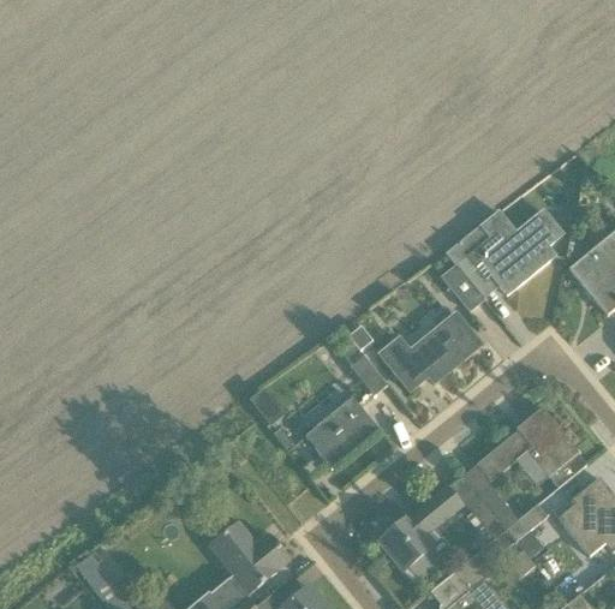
[(598,175),(584,175),(585,189),(598,187),(598,175)]
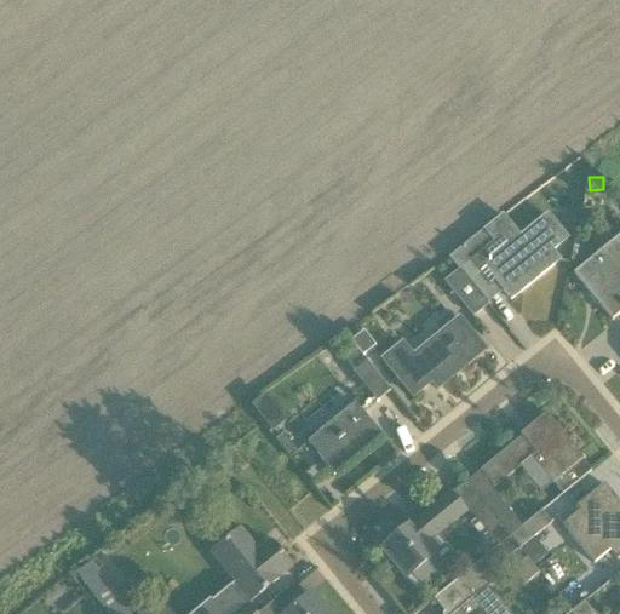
[(532,224),(483,263),(510,296),(558,256),(551,247),(566,235),(546,212),(532,224)]
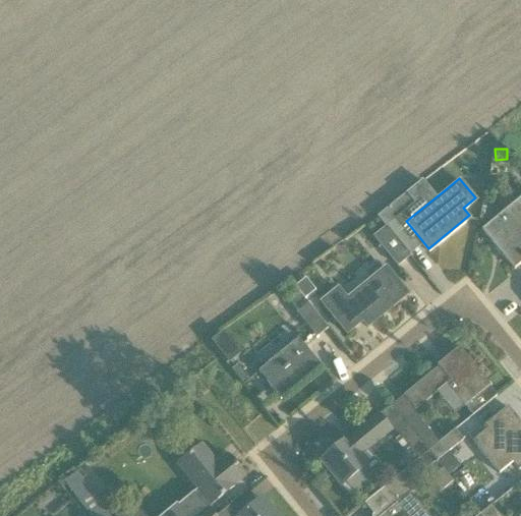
[(395,216),(423,192),(417,185),(415,183),(377,214),(385,224),(386,223),(394,233),(403,226),(395,216)]
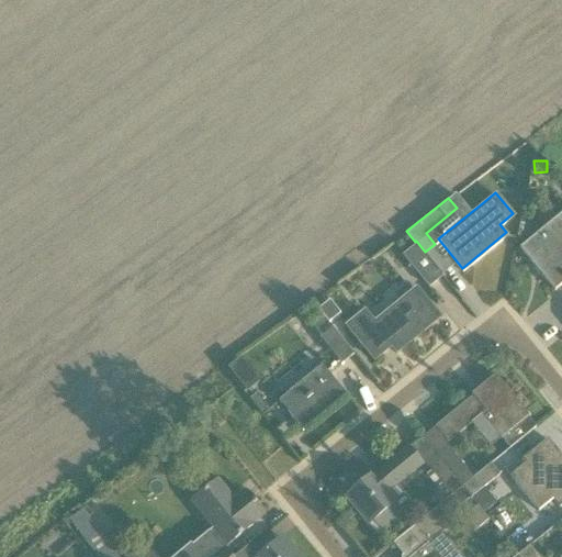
[(561,209),(519,245),(554,287),(561,280),(561,244),(561,243),(561,209)]
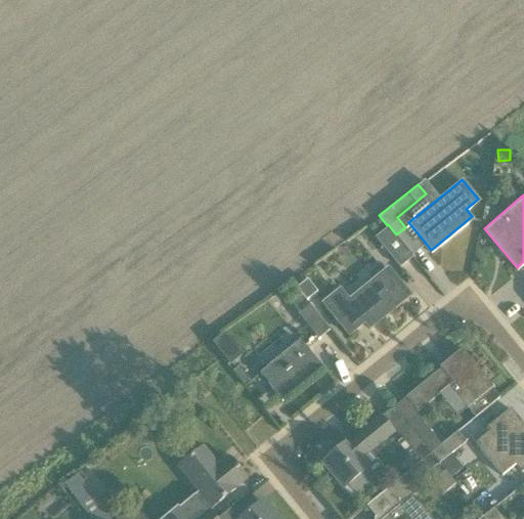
[(411,254),(396,234),(388,224),(387,225),(375,234),(399,264),(411,254)]
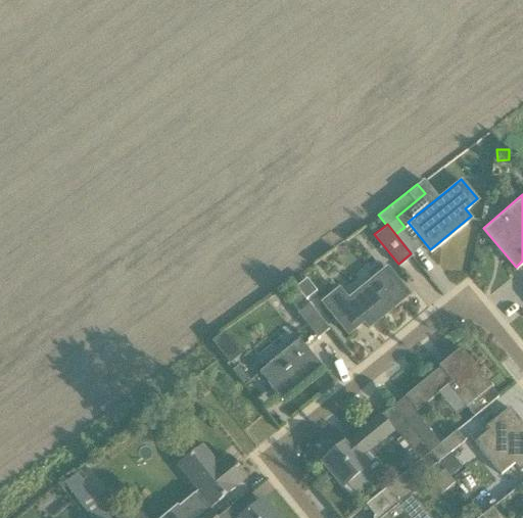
[(409,293),(386,266),(347,297),(338,286),(321,300),(346,333),(353,327),(351,325),(361,317),(366,323),(391,302),(393,304),(409,293)]
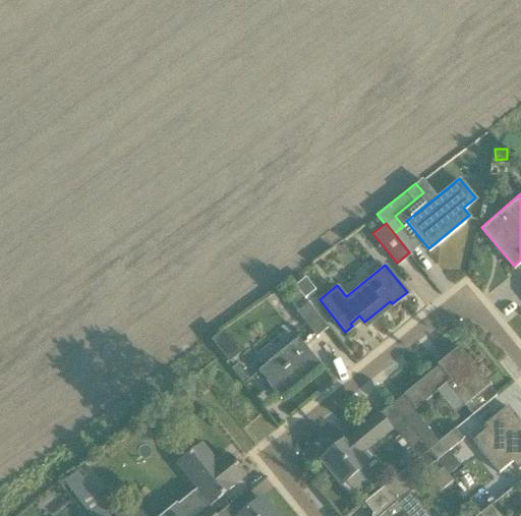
[(328,326),(300,291),(289,299),(297,309),(295,310),(316,335),(328,326)]
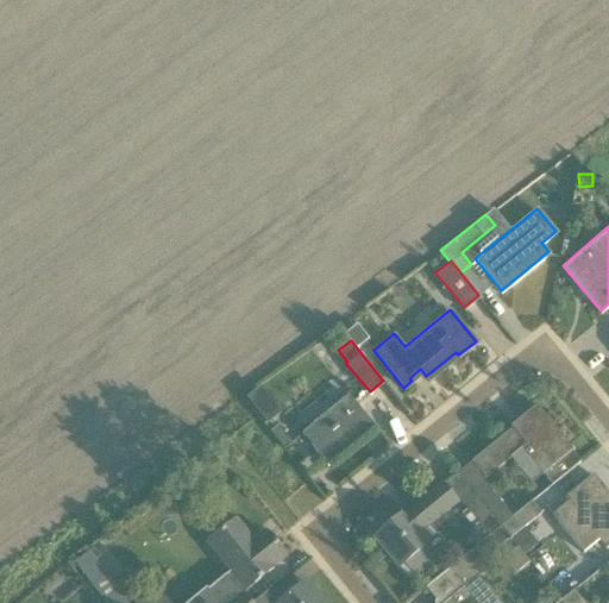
[(301,431),(312,444),(327,463),(374,424),(349,393),(301,431)]
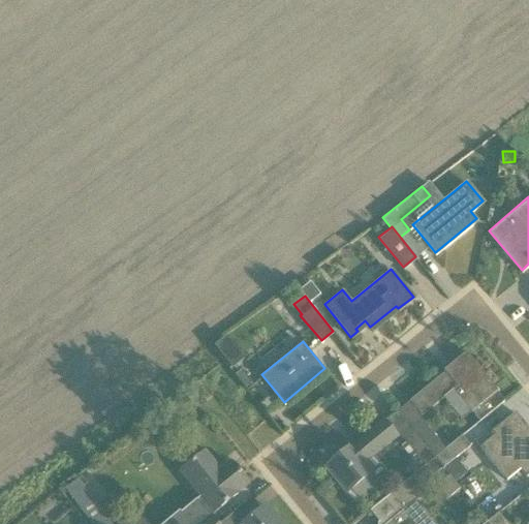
[(443,368),(444,370),(409,399),(422,413),(453,388),(478,420),(504,399),(496,390),(465,350),(443,368)]
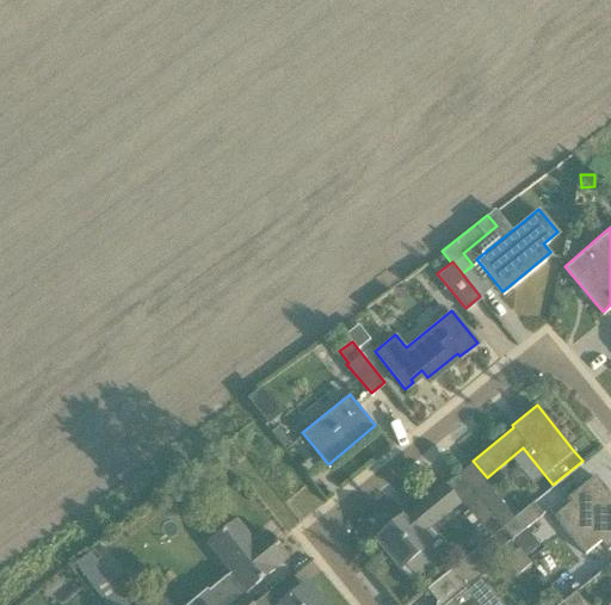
[(569,501),(554,513),(585,553),(600,539),(608,548),(610,544),(610,493),(594,474),(566,497),(569,501)]
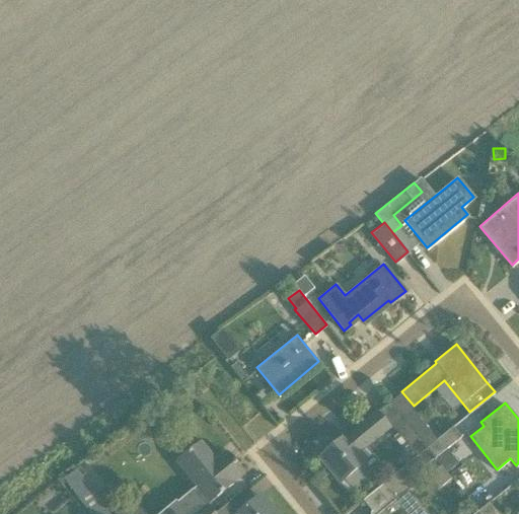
[(413,410),(402,417),(427,446),(436,439),(436,438),(413,410)]
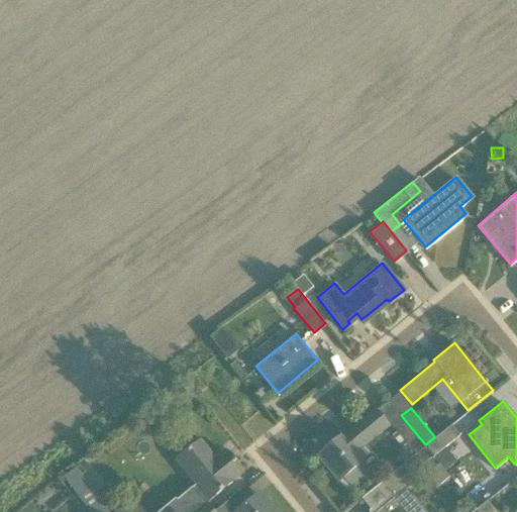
[(358,449),(388,425),(376,410),(341,438),(339,436),(318,454),(338,480),(341,477),(351,489),(370,473),(360,462),(366,457),(358,449)]
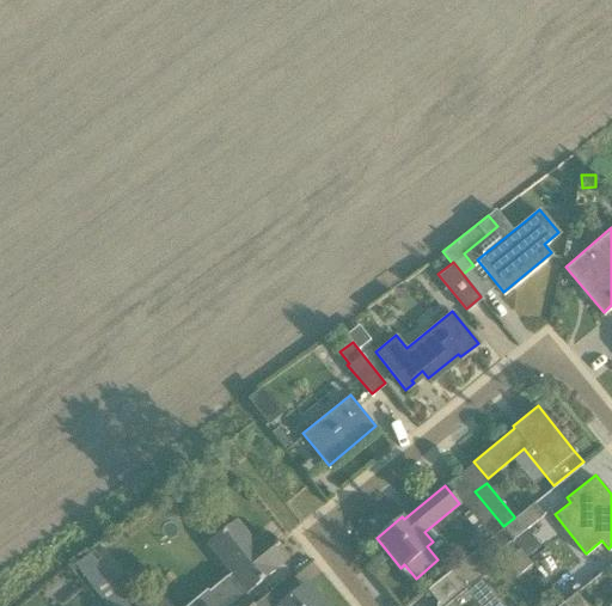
[(463,502),(491,536),(503,526),(475,491),(463,502)]
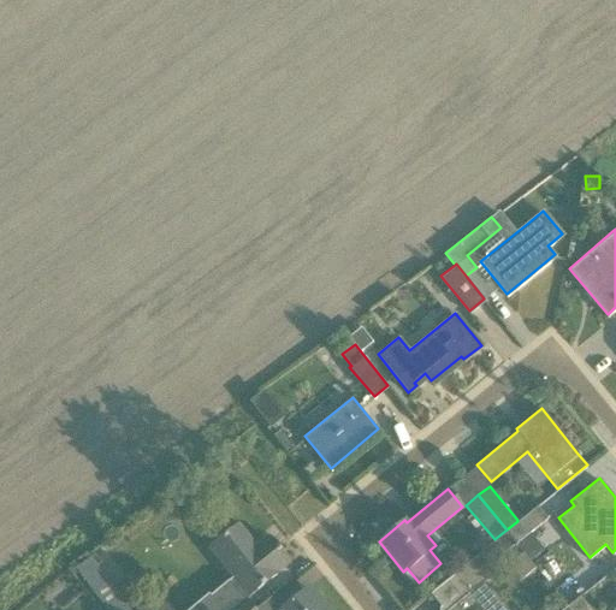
[(517,521),(507,529),(516,542),(548,516),(538,504),(517,520),(517,521)]
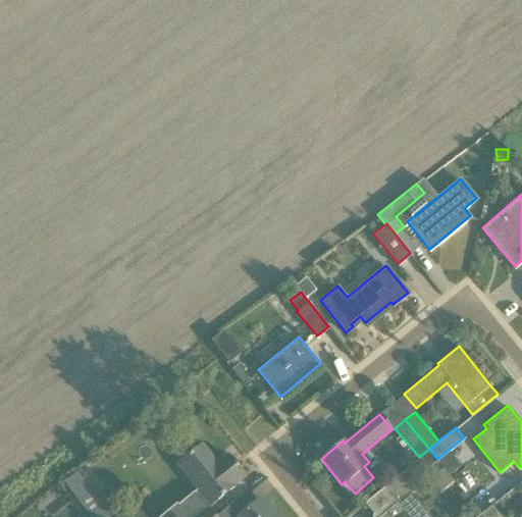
[(233,484),(233,483),(245,474),(227,454),(216,463),(201,444),(176,463),(209,504),(233,484)]
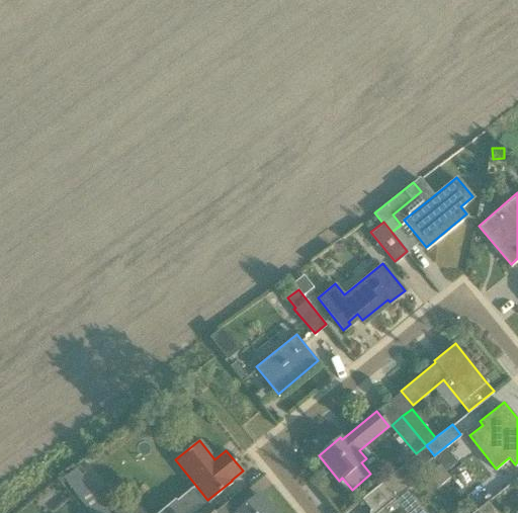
[(426,445),(416,453),(405,462),(377,486),(390,501),(374,512),(428,512),(407,486),(417,478),(413,473),(434,455),(426,445)]
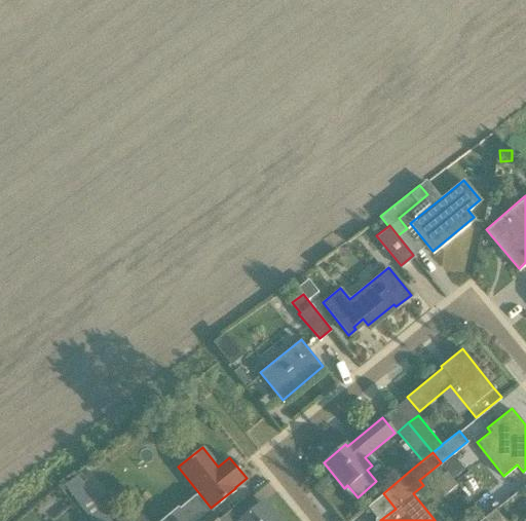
[(435,481),(444,493),(456,483),(447,471),(435,481)]
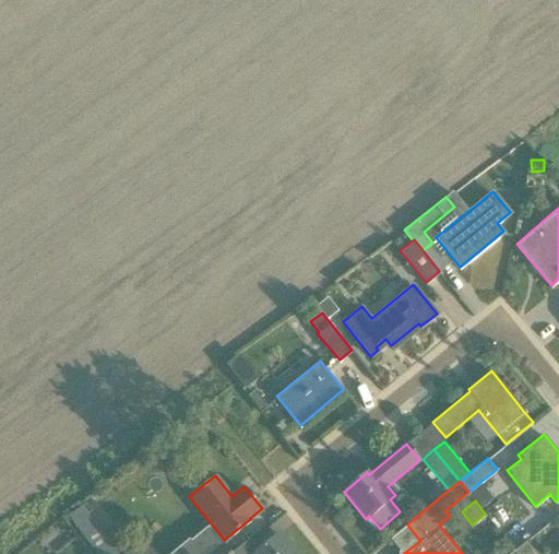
[(120,553),(99,525),(85,535),(98,553),(120,553)]
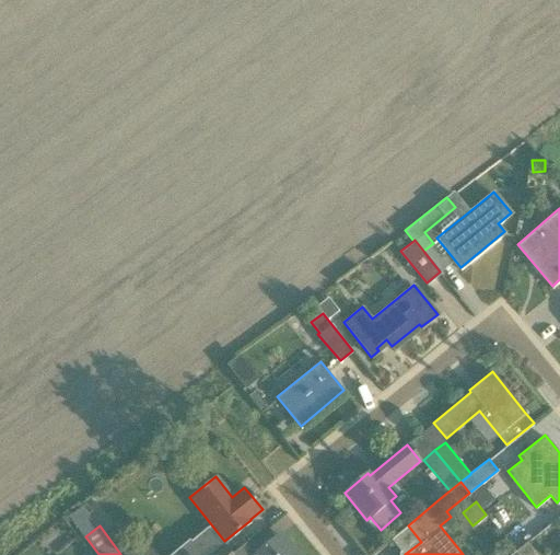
[(299,554),(290,544),(286,547),(276,536),(253,554),(299,554)]
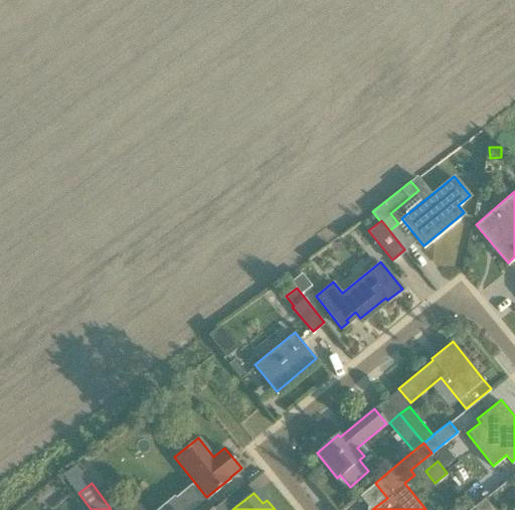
[(182,509),(209,509),(213,508),(202,494),(182,509)]
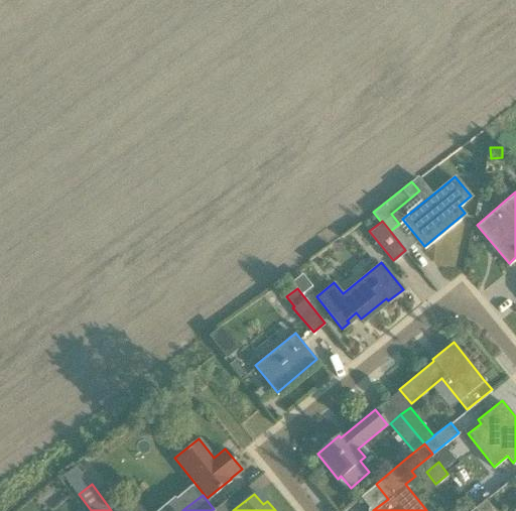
[(496,510),(486,498),(475,506),(479,510),(496,510)]
